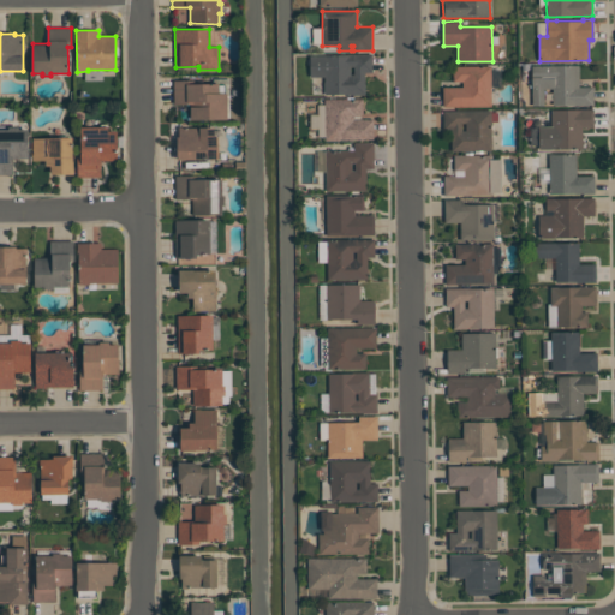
[(324,94),(324,77),(310,77),(309,55),(350,54),(372,53),(372,72),(364,73),(365,94),(324,94)]
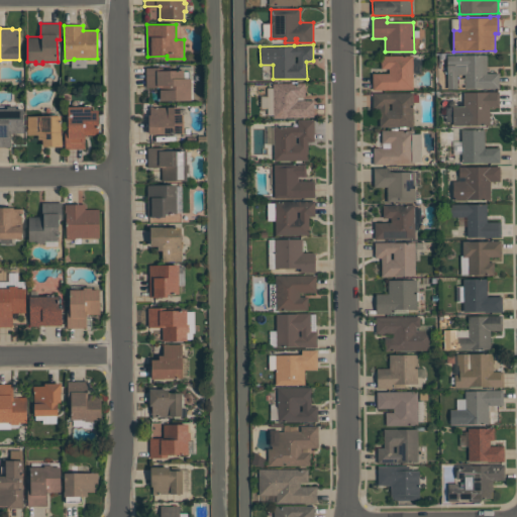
[(487,55),(487,73),(499,73),(499,88),(464,88),(464,75),(457,75),(457,89),(447,89),(446,56),(487,55)]
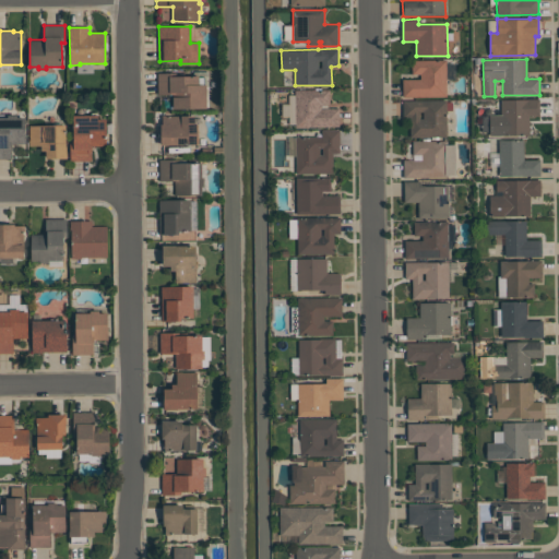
[(403,97),(403,79),(420,79),(420,74),(412,74),(412,60),(445,60),(447,96),(403,97)]
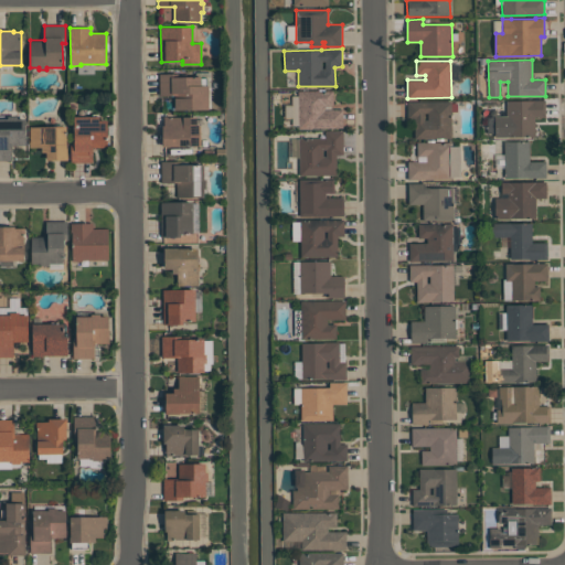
[(159,74),(189,74),(189,77),(201,77),(201,86),(209,86),(209,109),(174,109),(174,96),(159,96),(159,74)]
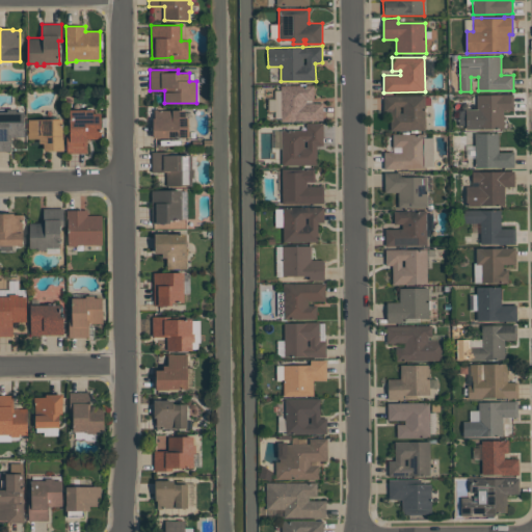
[(314,85),(314,100),(314,103),(322,103),(323,120),(282,121),(281,85),(314,85)]
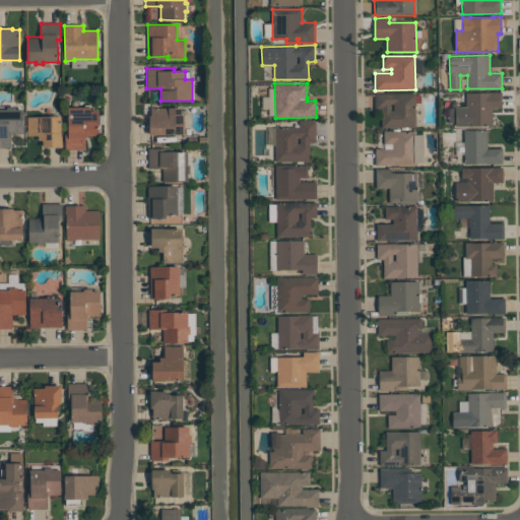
[(493,127),(455,127),(455,107),(466,107),(466,92),(502,92),(502,108),(493,108),(493,127)]
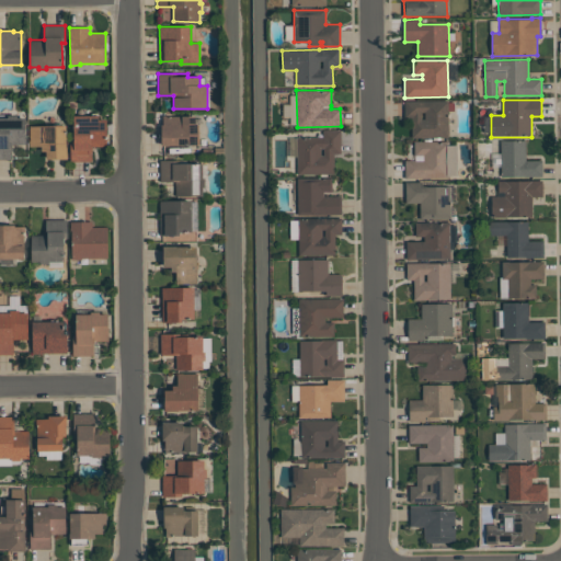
[(448,101),(448,137),(412,138),(412,117),(404,117),(404,101),(448,101)]
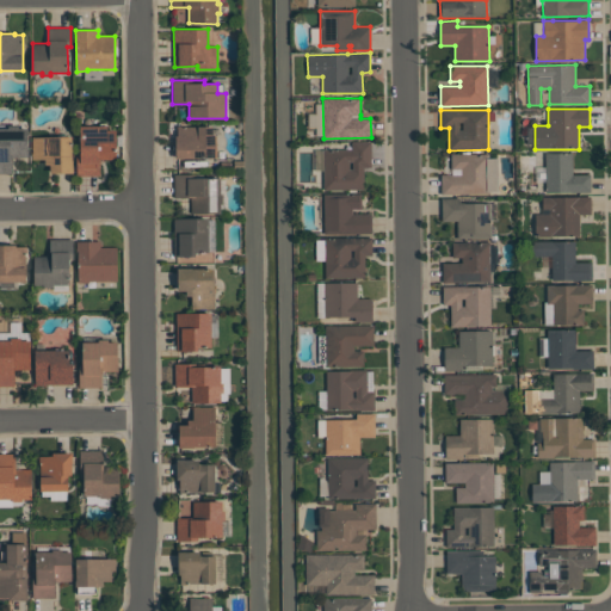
[(12,173),(0,173),(0,129),(8,129),(8,125),(19,125),(19,128),(28,128),(29,158),(12,158),(12,173)]
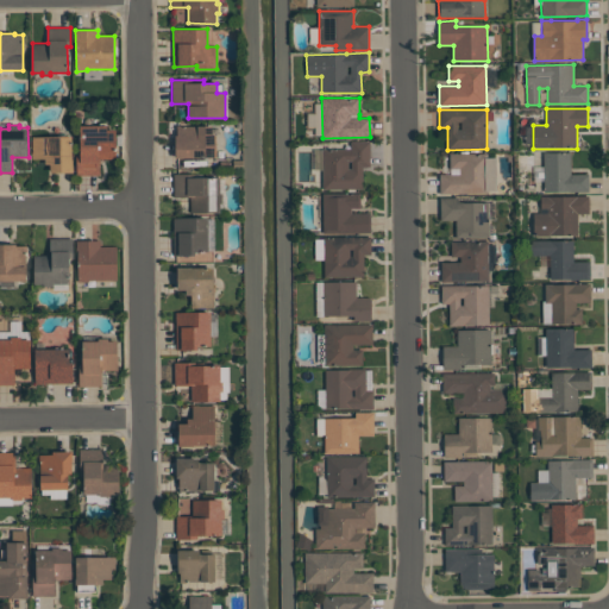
[(80,125),(107,125),(107,130),(115,130),(115,158),(100,158),(100,175),(76,175),(76,155),(80,155),(80,125)]
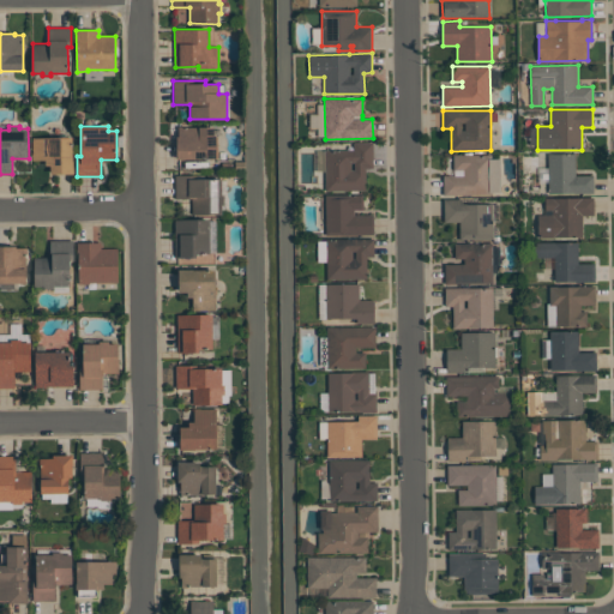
[(216,158),(176,158),(176,137),(179,137),(179,127),(214,126),(214,136),(216,136),(216,158)]
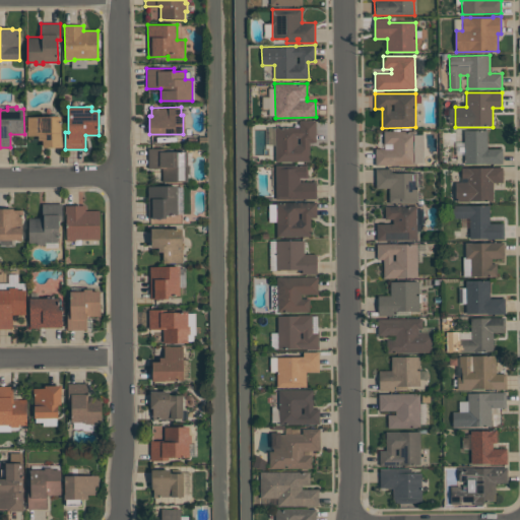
[(27,136),(26,116),(62,116),(62,147),(43,147),(43,140),(39,140),(39,135),(27,136)]
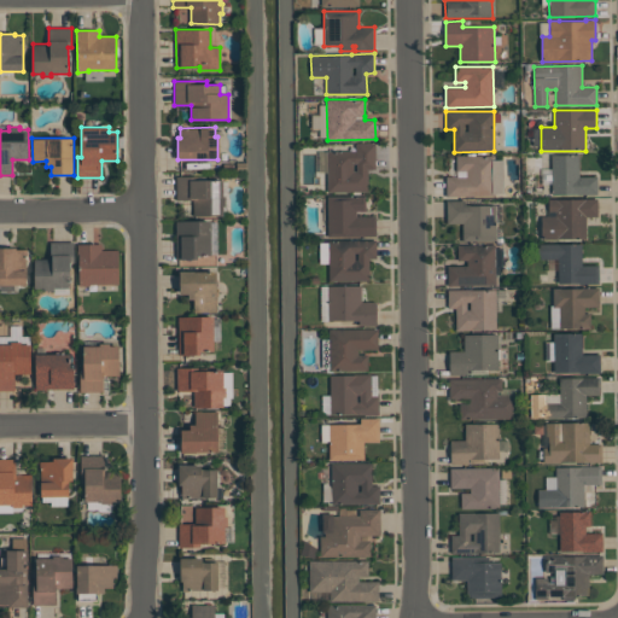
[(327,192),(327,151),(356,151),(356,143),(375,143),(375,170),(368,170),(368,192),(327,192)]
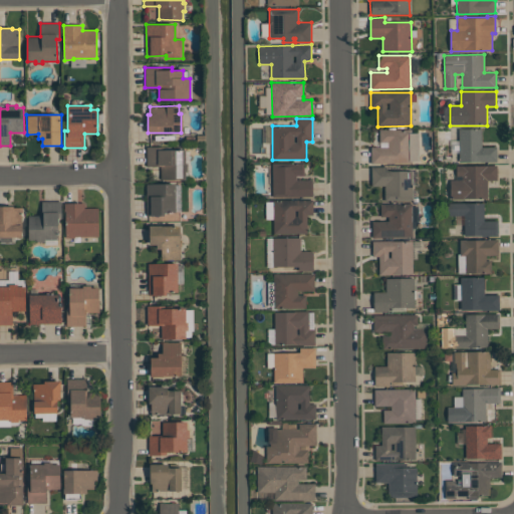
[(497,162),(459,162),(459,129),(481,129),(482,147),(496,147),(497,162)]
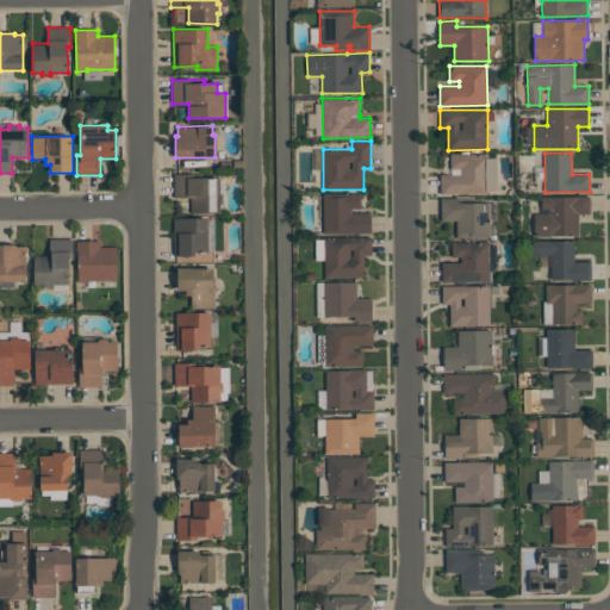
[(487,154),(489,193),(441,194),(441,175),(460,174),(460,169),(450,169),(450,154),(487,154)]
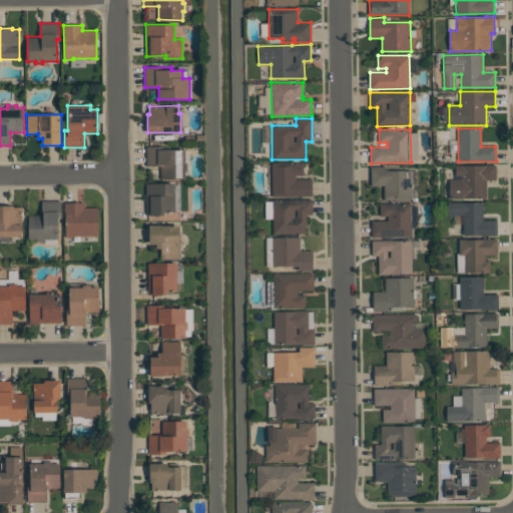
[(185,149),(185,162),(187,162),(187,170),(184,170),(185,178),(160,179),(160,165),(146,165),(146,146),(159,146),(159,149),(185,149)]
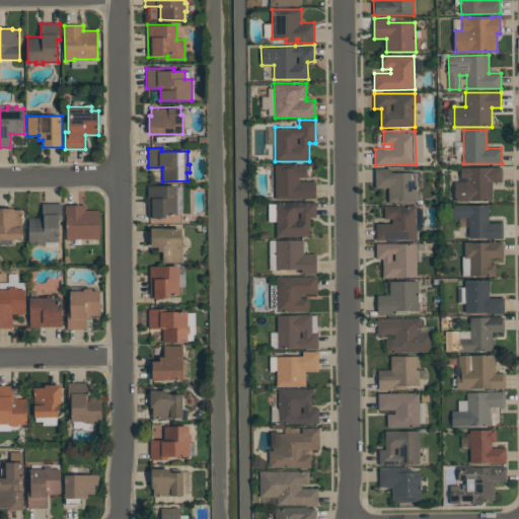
[(316,199),(276,199),(275,164),(307,164),(307,177),(299,177),(299,181),(316,181),(316,199)]
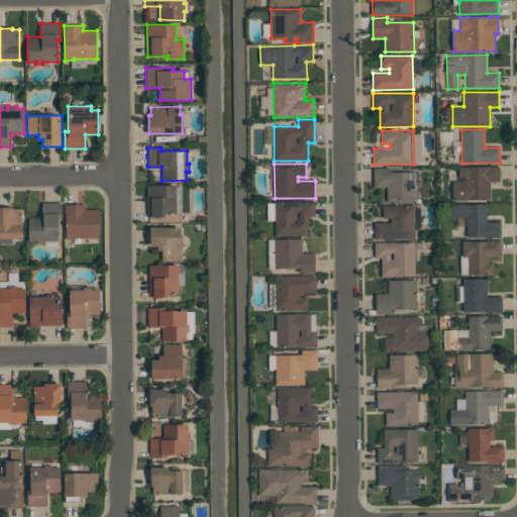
[(491,200),(453,201),(452,181),(458,181),(458,167),(500,166),(500,182),(490,182),(491,200)]
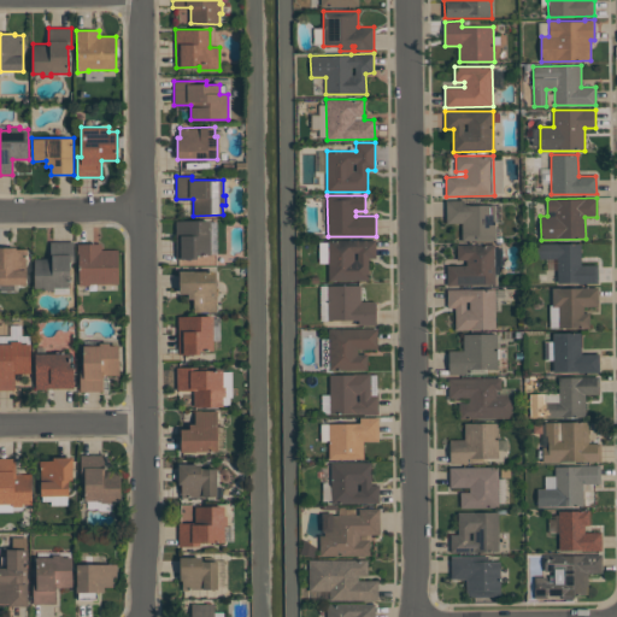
[(497,241),(462,241),(462,223),(446,223),(446,200),(464,200),(464,205),(495,205),(497,241)]
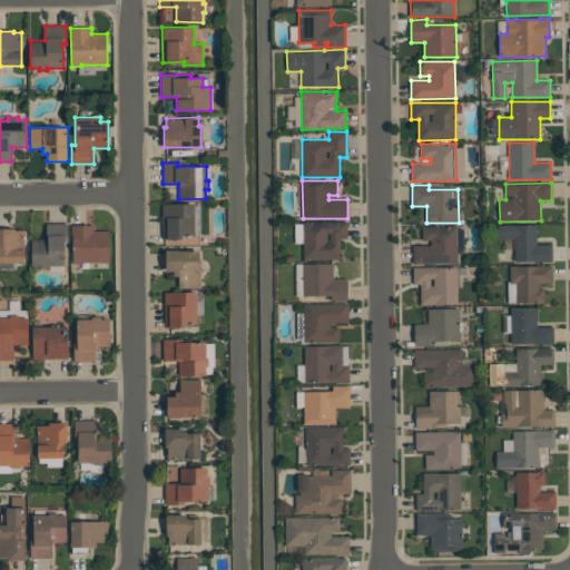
[(163,204),(195,204),(195,236),(183,236),(183,239),(163,239),(163,204)]
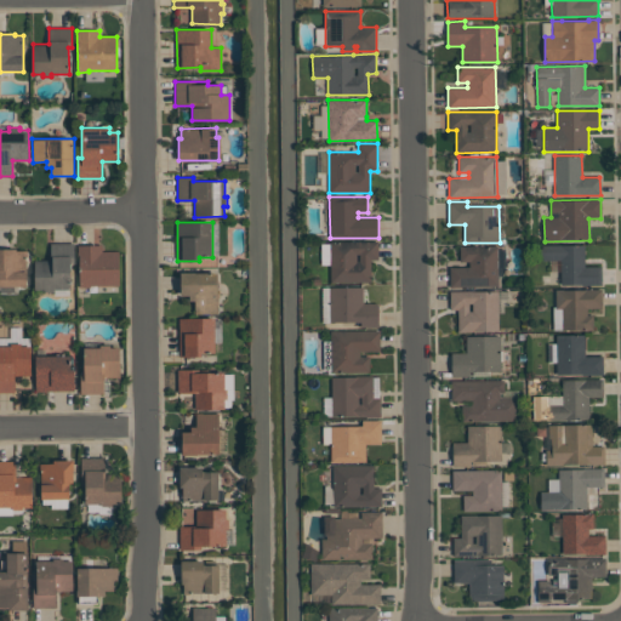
[(379,240),(379,260),(371,260),(371,283),(330,283),(330,241),(365,241),(365,240),(379,240)]
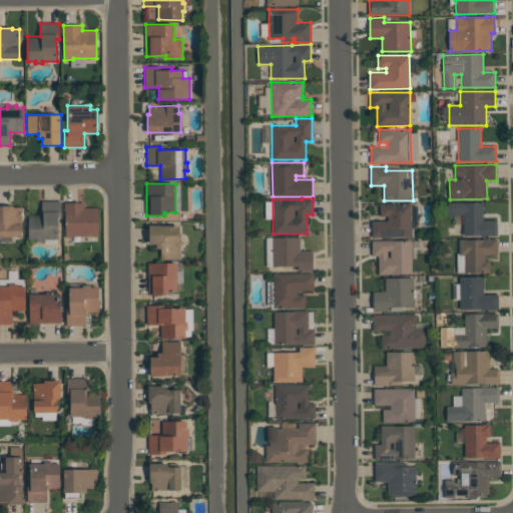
[(28,214),(42,214),(41,201),(61,200),(61,218),(58,218),(58,238),(45,239),(45,241),(37,241),(37,239),(28,239),(28,214)]
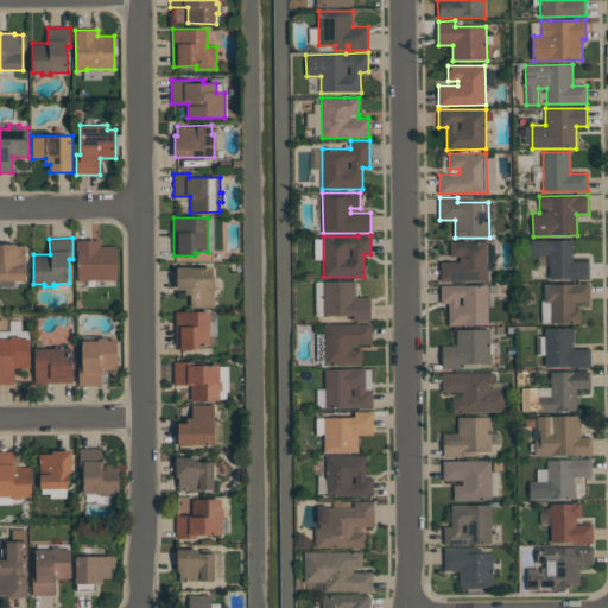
[(100,246),(115,246),(116,279),(88,280),(88,282),(77,283),(76,240),(100,240),(100,246)]
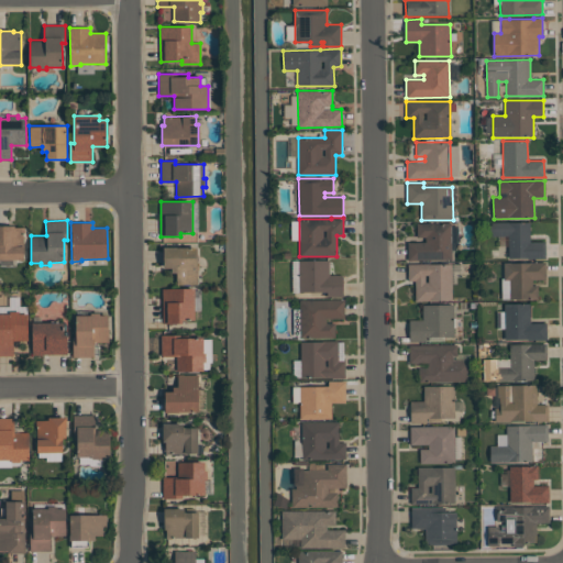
[(508,235),(490,235),(490,223),(530,222),(530,242),(545,242),(545,258),(508,258),(508,235)]
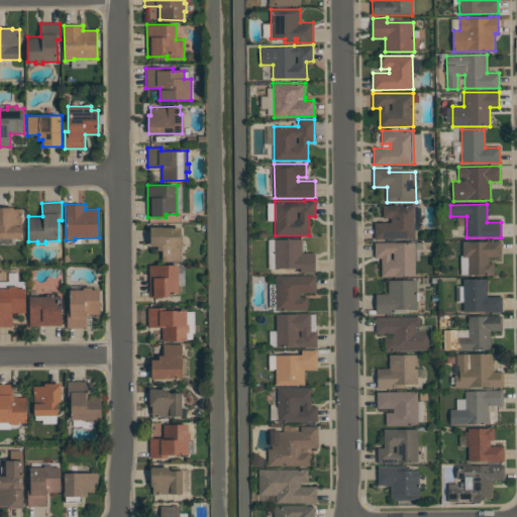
[(415,238),(375,239),(375,222),(391,222),(391,217),(383,217),(383,205),(415,205),(415,238)]
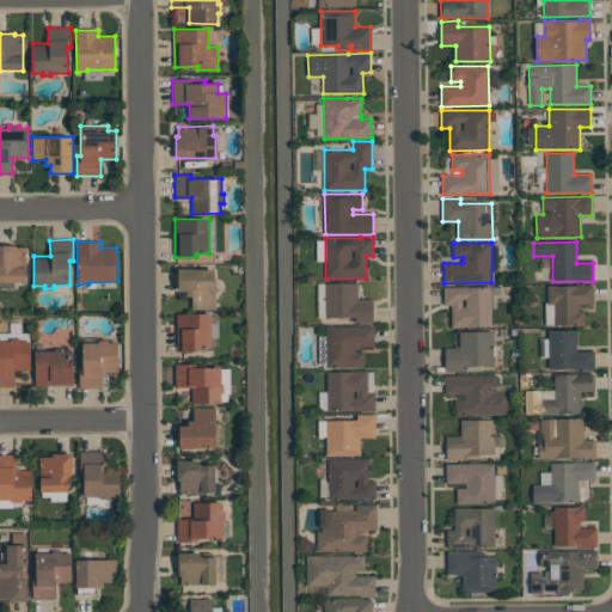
[(26,248),(26,282),(0,282),(0,245),(16,245),(16,248),(26,248)]
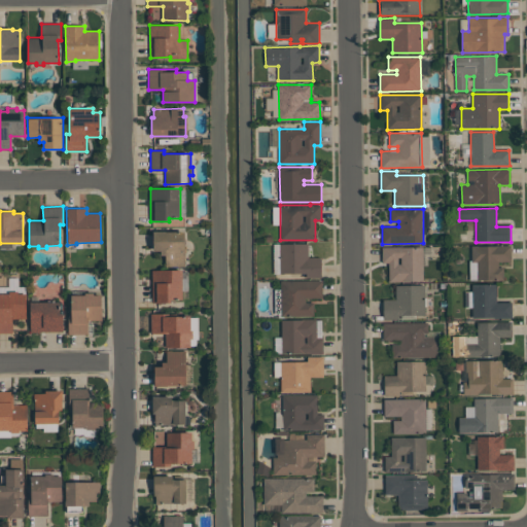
[(153,232),(184,232),(184,267),(165,267),(165,255),(161,255),(161,250),(153,250),(153,232)]
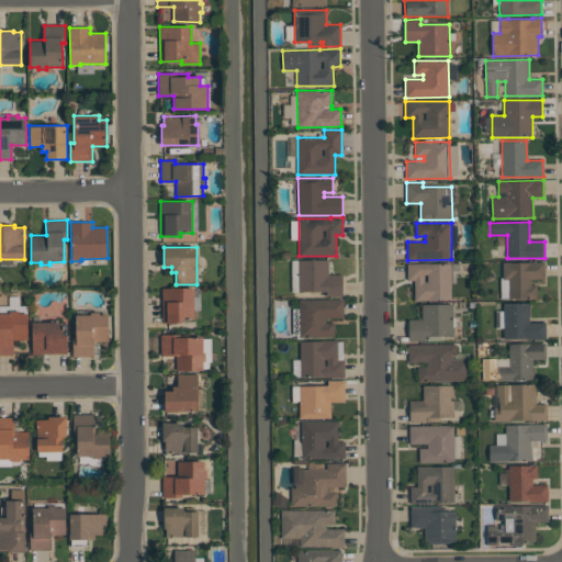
[(298,260),(328,259),(328,274),(343,274),(343,296),(326,296),(326,292),(298,292),(298,260)]
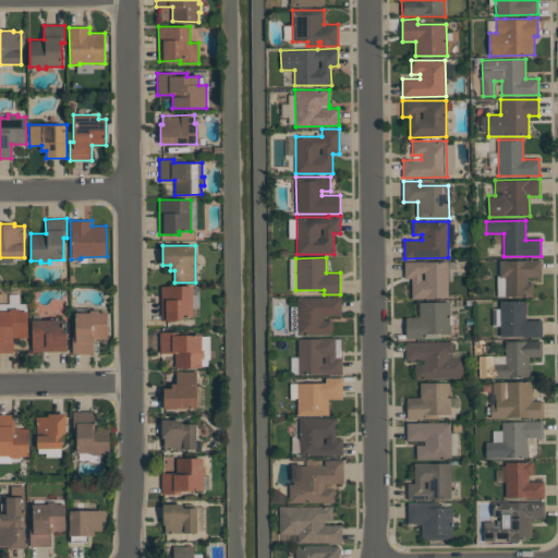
[(499,261),(526,261),(526,259),(541,259),(541,277),(528,277),(528,283),(533,283),(533,298),(528,298),(526,296),(505,296),(505,277),(499,277),(499,261)]
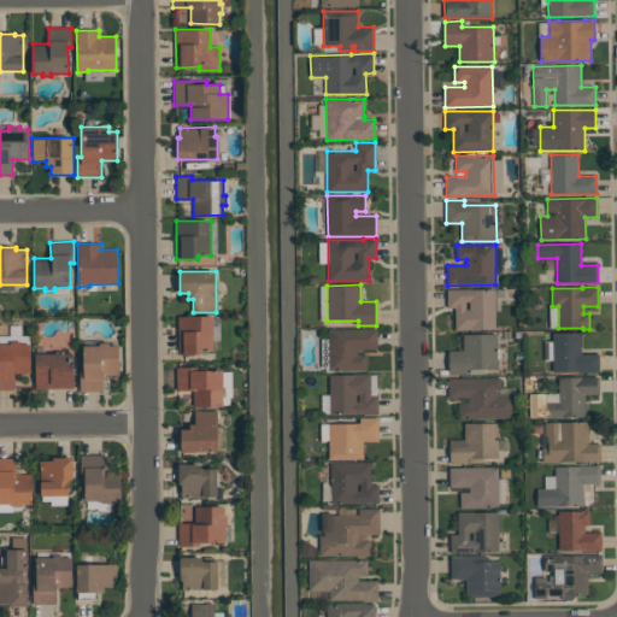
[(447,307),(447,289),(495,289),(495,329),(472,329),(456,330),(456,307),(447,307)]
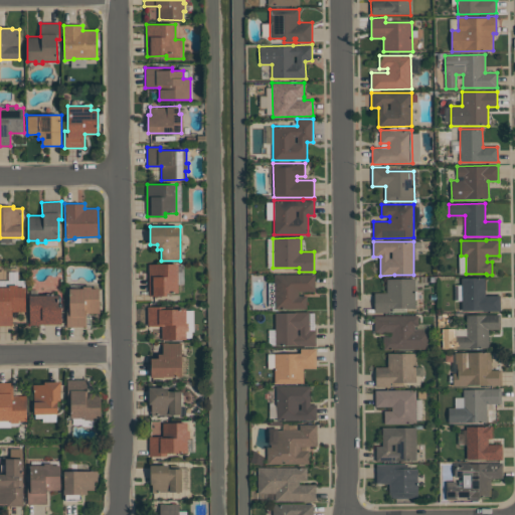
[(149,296),(148,265),(178,264),(178,293),(167,293),(167,296),(149,296)]
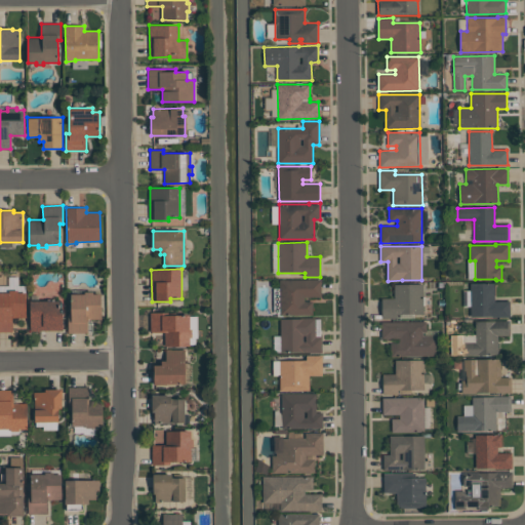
[(321,297),(305,297),(305,301),(313,301),(313,315),(280,315),(280,280),(321,280),(321,297)]
